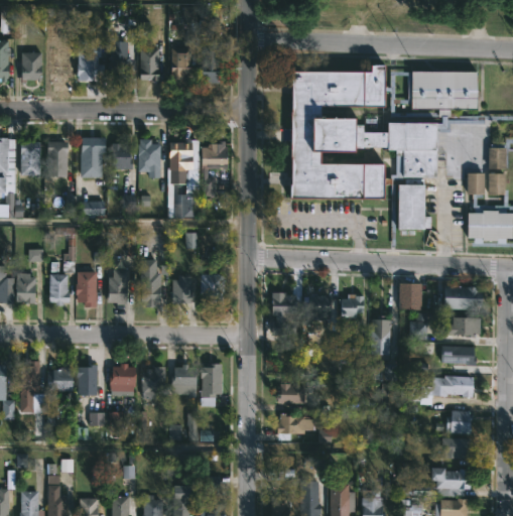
[(10,32),(1,32),(0,5),(13,5),(13,32),(10,32)]
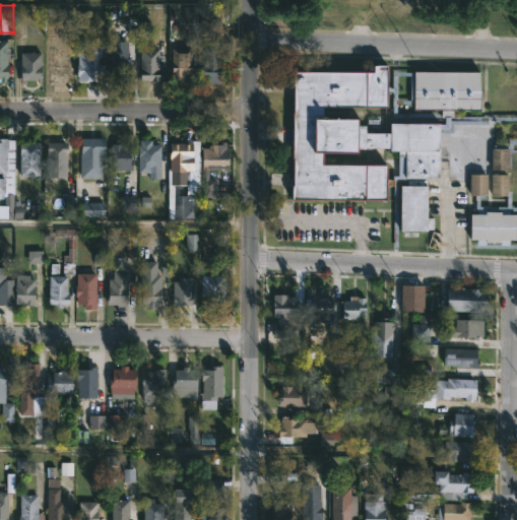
[(68,36),(68,51),(72,51),(72,81),(65,81),(65,85),(57,85),(57,81),(50,81),(50,56),(52,56),(52,51),(56,51),(56,36),(68,36)]
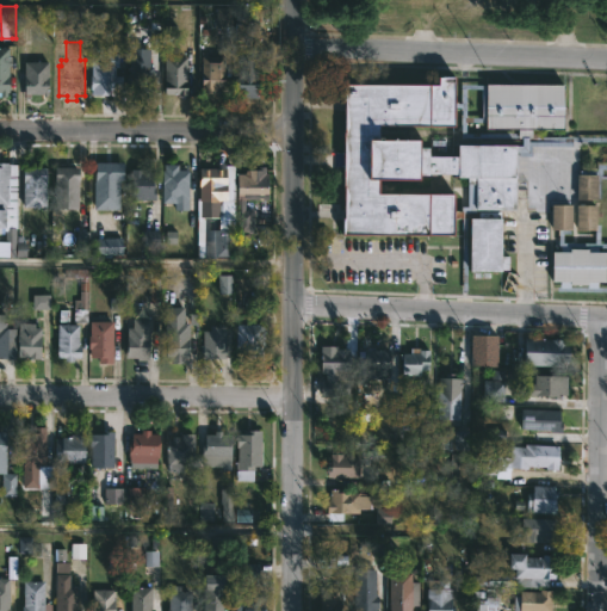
[(121,54),(121,66),(117,65),(117,75),(124,75),(124,88),(116,88),(116,96),(93,94),(93,88),(92,88),(93,44),(107,44),(107,53),(121,54)]
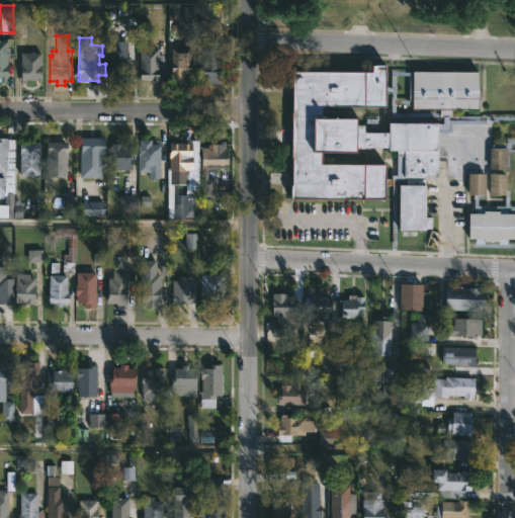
[(0,39),(6,39),(8,40),(8,46),(6,46),(6,47),(9,48),(9,55),(5,55),(5,64),(6,64),(5,82),(0,82),(0,39)]
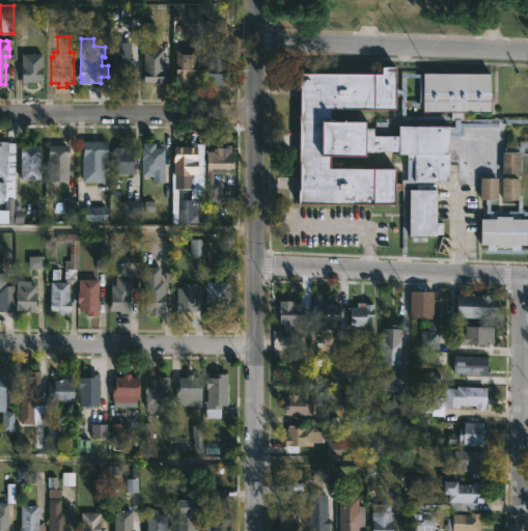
[(226,59),(226,85),(212,85),(212,82),(204,82),(204,42),(228,42),(228,59),(226,59)]
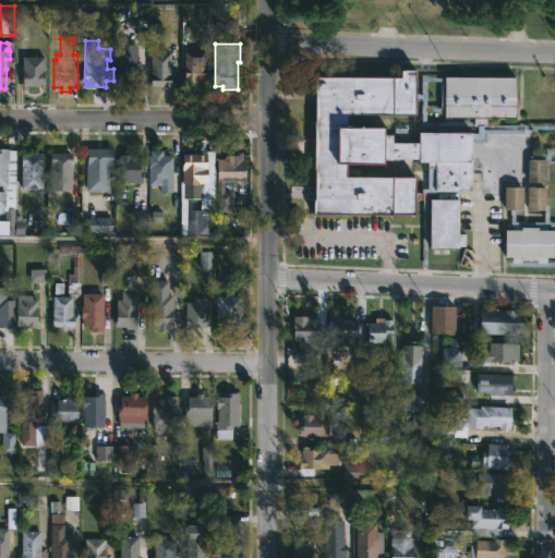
[(197,85),(184,85),(185,50),(207,51),(207,79),(202,79),(197,82),(197,85)]
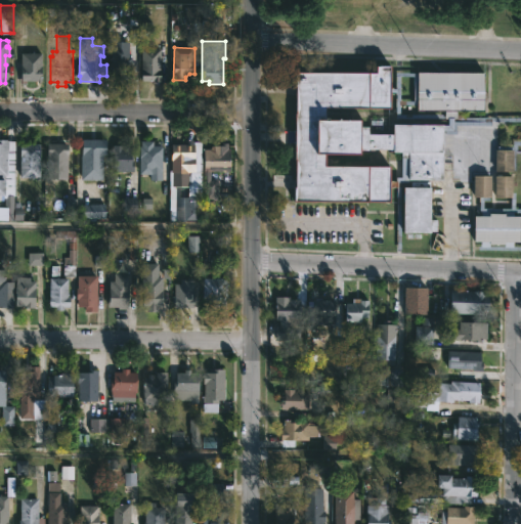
[(162,81),(141,81),(141,48),(163,49),(162,81)]
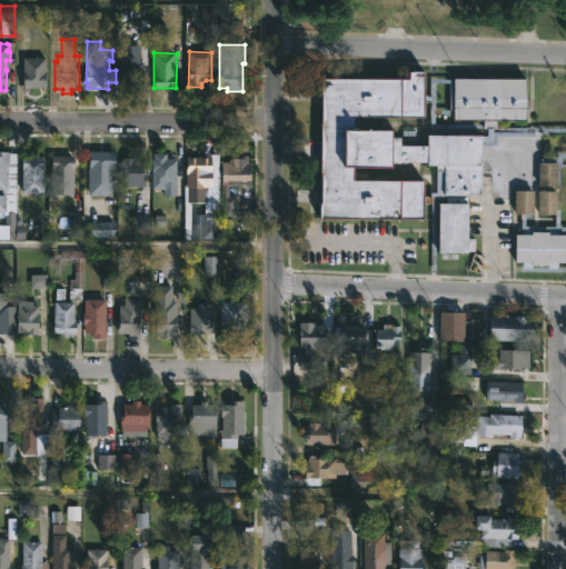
[(46,87),(23,86),(25,57),(47,58),(46,87)]
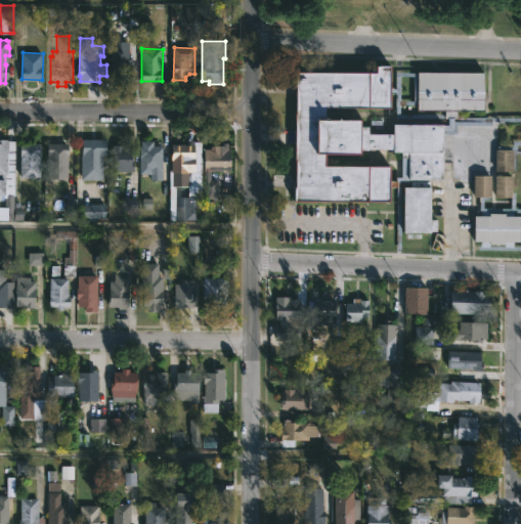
[(133,56),(133,63),(135,63),(135,74),(132,74),(132,84),(112,84),(112,56),(133,56)]
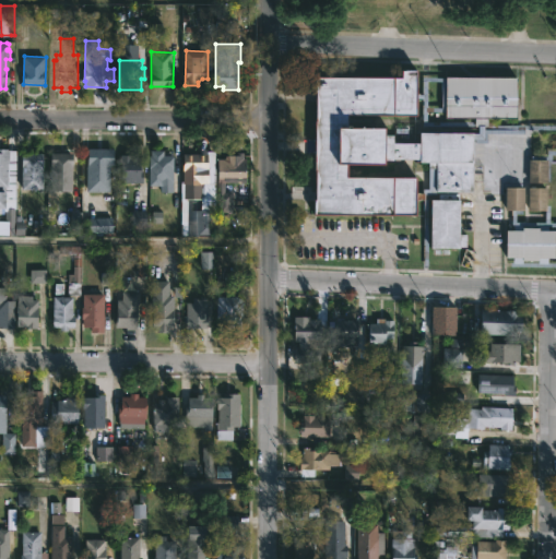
[(349,123),(349,126),(383,126),(383,133),(392,133),(392,143),(422,143),(422,132),(483,133),(483,127),(428,127),(428,78),(432,78),(432,75),(447,75),(447,78),(520,76),(520,119),(492,119),(492,126),(488,133),(488,139),(475,138),(475,191),(440,191),(440,193),(434,193),(434,200),(444,200),(444,193),(464,194),(463,235),(471,235),(472,248),(435,247),(434,266),(429,265),(428,200),(418,200),(417,215),(317,215),(317,76),(402,76),(402,69),(420,69),(418,114),(349,114),(349,123)]
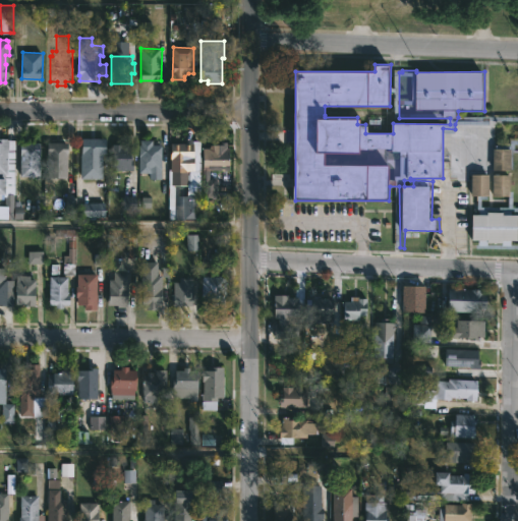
[(106,138),(106,154),(102,154),(101,179),(79,178),(80,137),(106,138)]
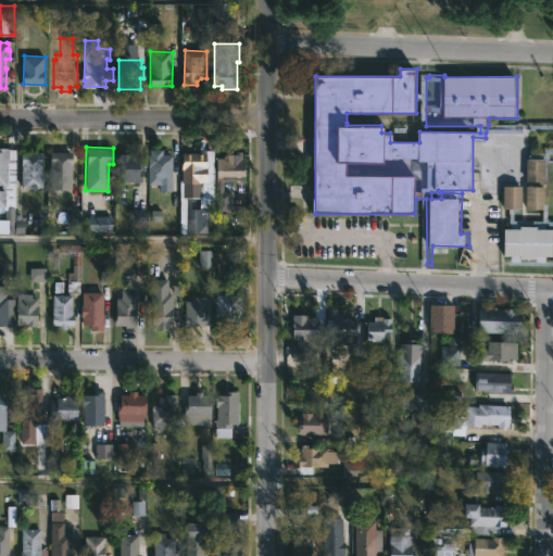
[(0,148),(10,148),(10,149),(17,149),(17,220),(26,220),(26,234),(0,234),(0,148)]
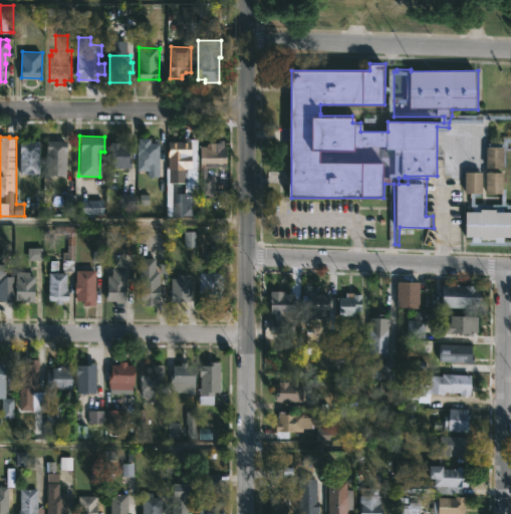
[(152,143),(162,143),(161,177),(150,177),(150,171),(139,171),(140,155),(138,155),(138,143),(140,143),(140,138),(152,139),(152,143)]
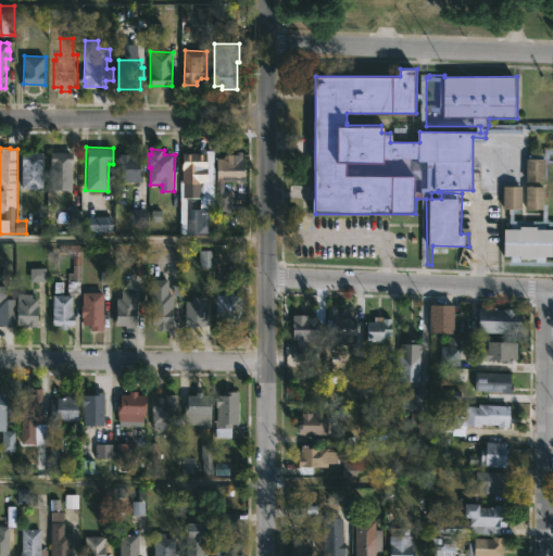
[(24,188),(21,188),(21,152),(42,152),(42,188),(24,188)]
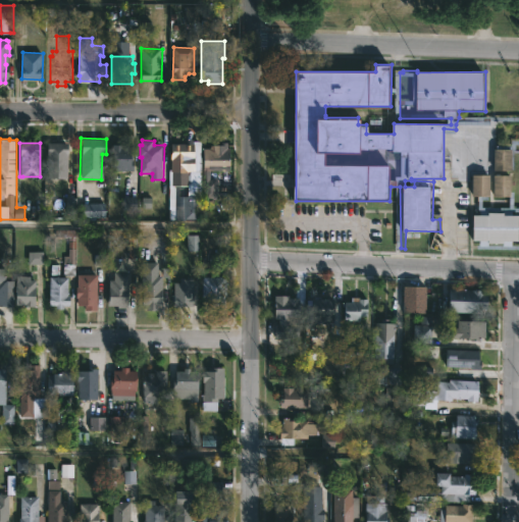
[(66,143),(65,177),(45,177),(46,143),(66,143)]
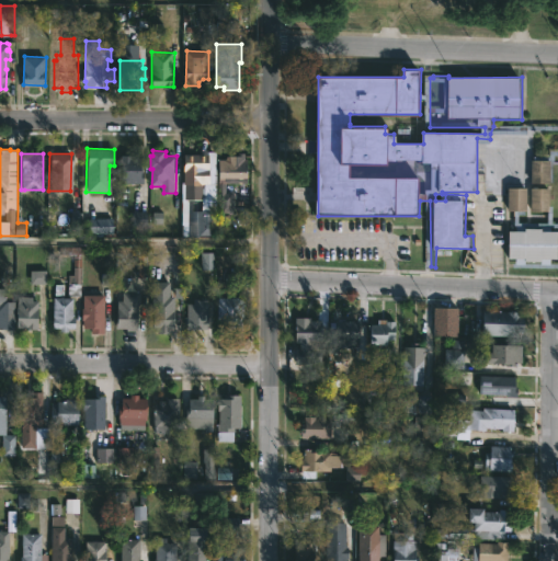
[(245,153),(243,159),(249,159),(248,183),(227,183),(227,192),(235,193),(234,208),(232,208),(232,215),(218,214),(218,209),(217,209),(217,159),(226,159),(226,156),(232,156),(232,153),(245,153)]
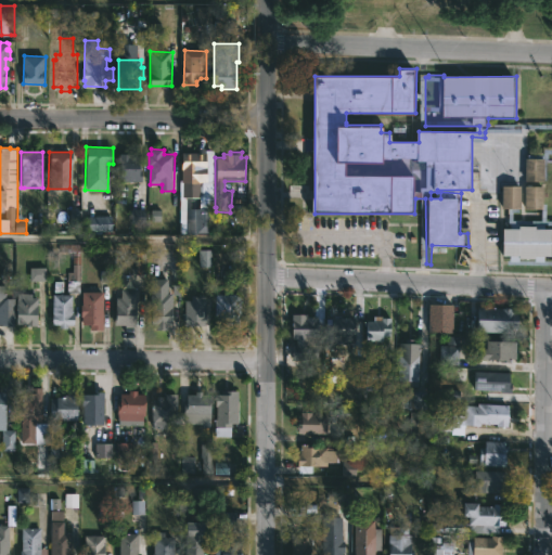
[(204,153),(204,165),(209,165),(209,181),(202,181),(202,197),(189,197),(190,218),(197,218),(197,208),(214,208),(214,233),(182,233),(182,153),(204,153)]
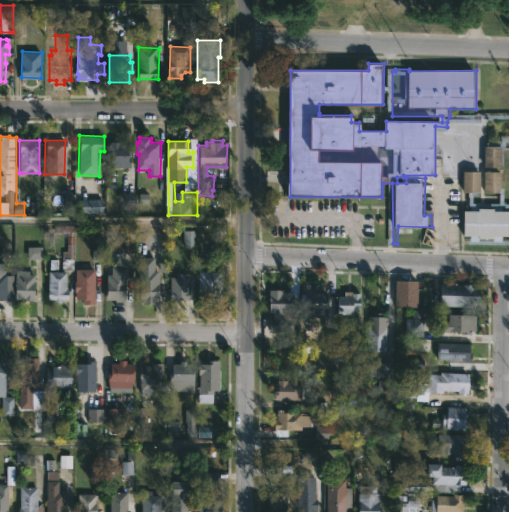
[(126,142),(126,143),(132,143),(132,152),(130,152),(130,157),(133,157),(133,168),(108,168),(108,156),(109,156),(110,142),(126,142)]
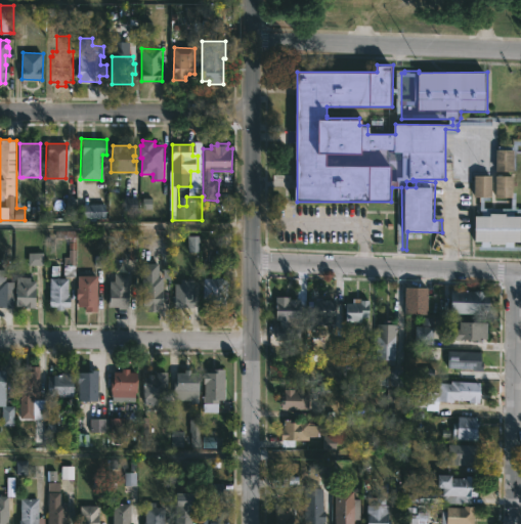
[(498,170),(498,148),(516,148),(516,170),(498,170)]
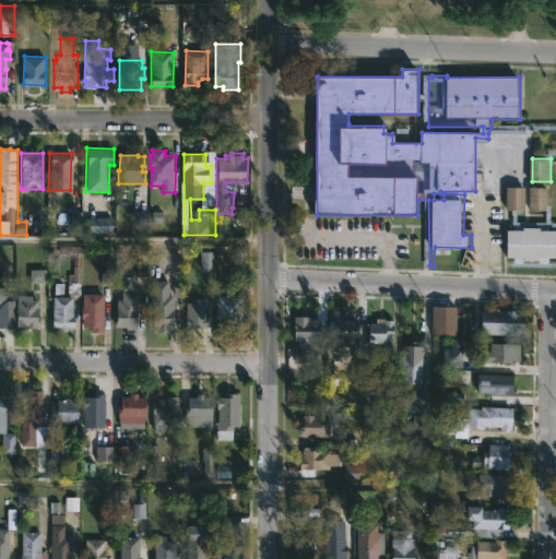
[(510,188),(527,187),(528,211),(510,211),(510,188)]
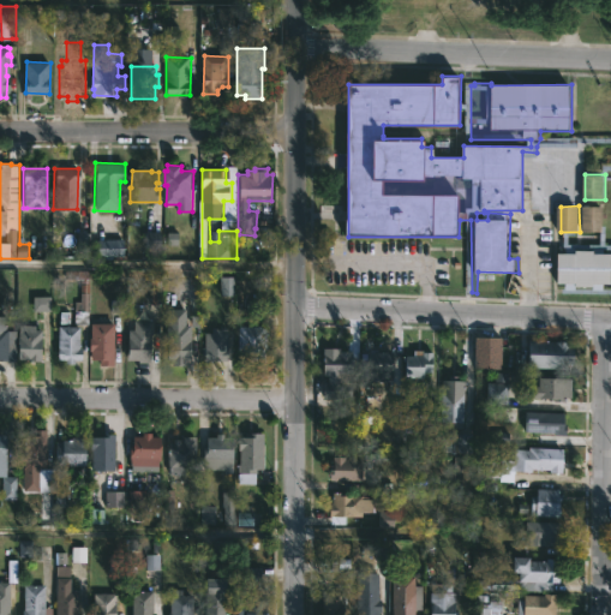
[(586,207),(604,207),(604,232),(586,232),(586,207)]
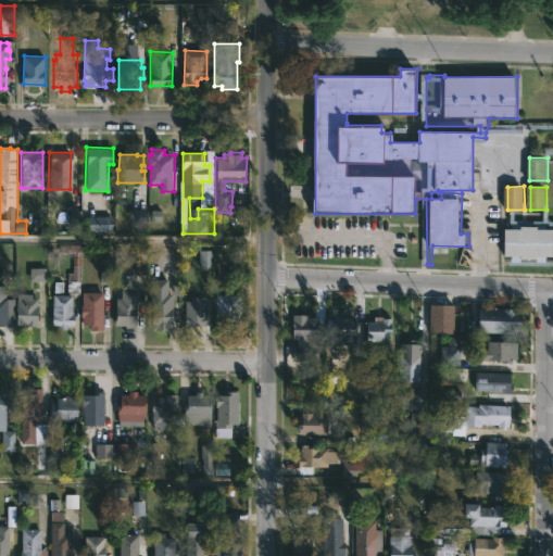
[(148,210),(134,211),(134,228),(148,228),(148,210)]
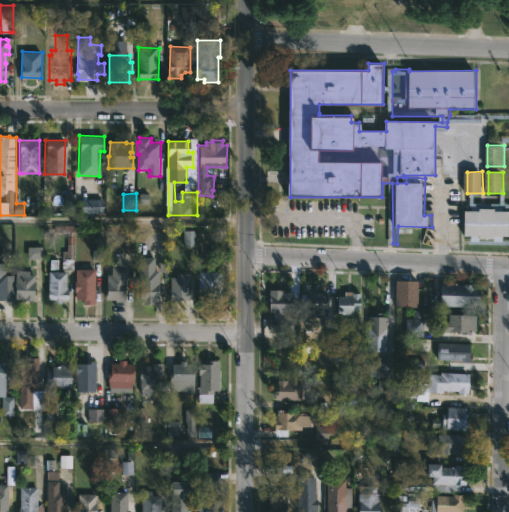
[(104,213),(78,213),(78,199),(104,200),(104,213)]
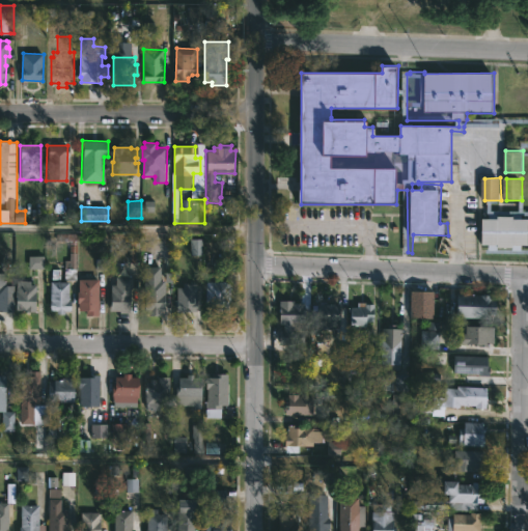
[(485,217),(527,218),(527,246),(484,245),(485,217)]
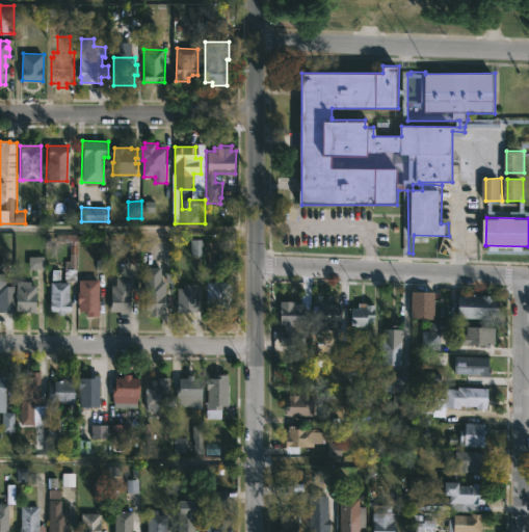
[(77,234),(76,282),(64,282),(64,271),(68,271),(68,269),(65,268),(65,261),(70,261),(70,241),(56,241),(56,234),(77,234)]
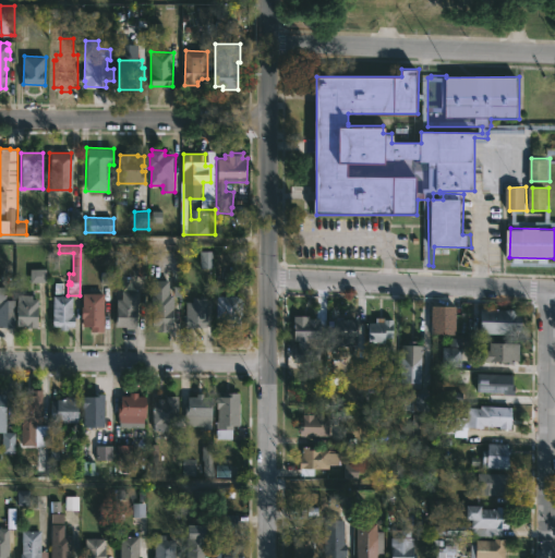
[(202,269),(214,269),(214,252),(202,251),(202,269)]
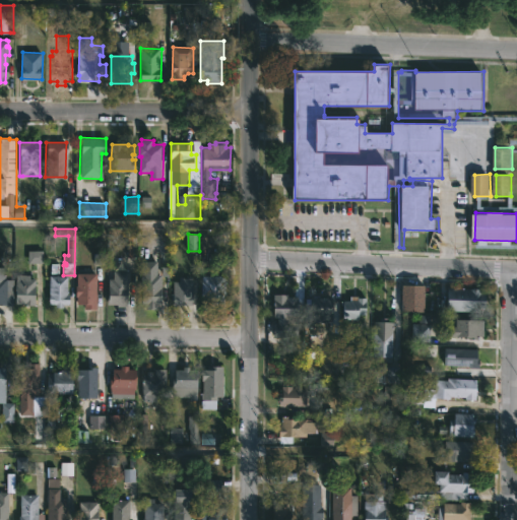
[(45,263),(45,251),(30,251),(30,263),(45,263)]
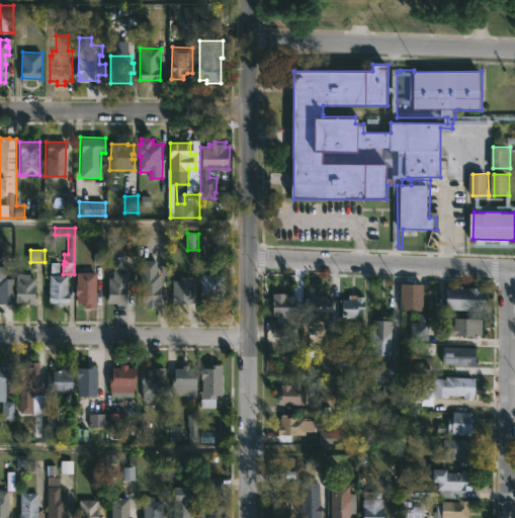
[(158,273),(162,273),(162,265),(169,265),(169,275),(162,275),(162,304),(158,304),(158,308),(147,308),(147,304),(142,304),(143,260),(158,260),(158,273)]
